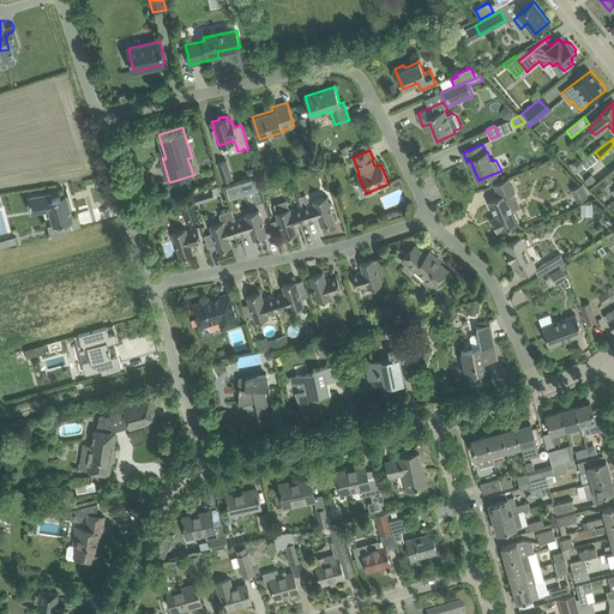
[(594,154),(582,163),(584,167),(587,169),(597,160),(594,154)]
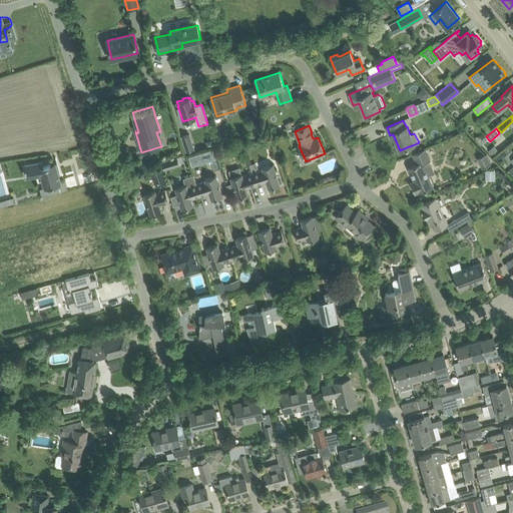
[(189,134),(181,136),(186,151),(194,148),(189,134)]
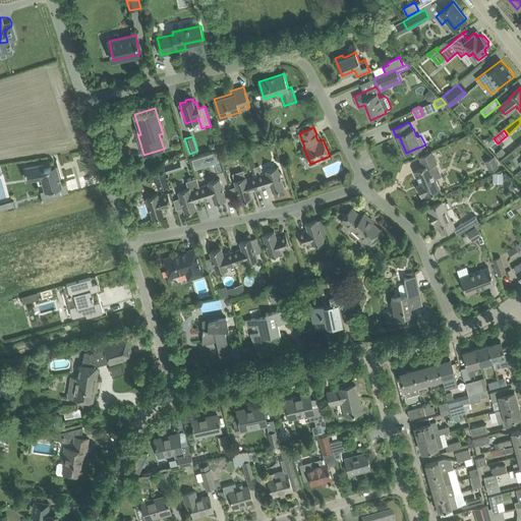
[(494,138),(486,145),(488,148),(496,141),(494,138)]
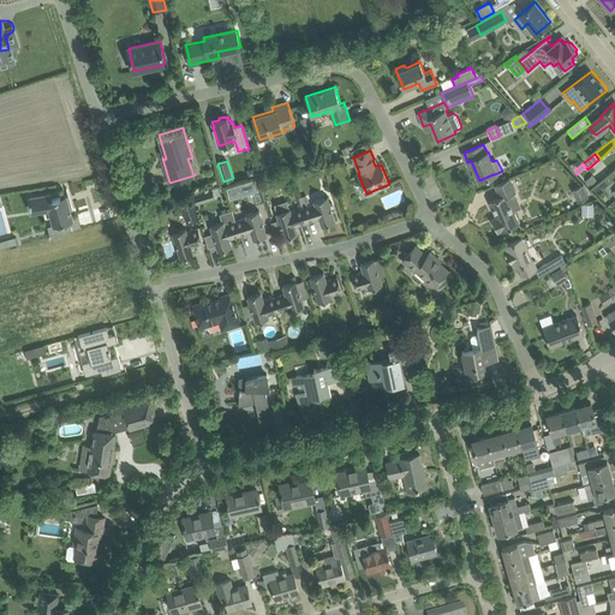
[(593,177),(586,183),(590,186),(597,180),(593,177)]
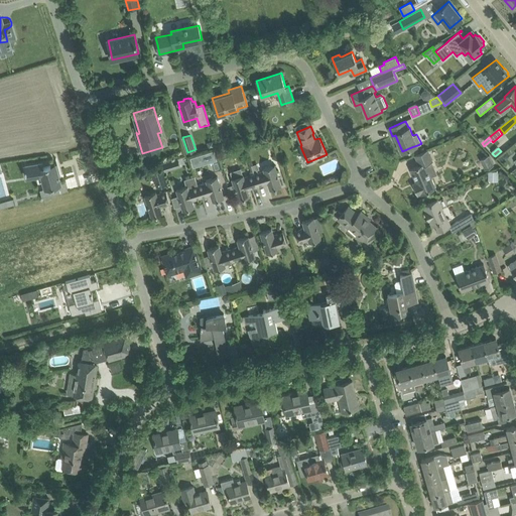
[(414,155),(419,165),(410,168),(416,181),(412,183),(417,195),(421,194),(435,187),(425,164),(432,161),(427,149),(414,155)]
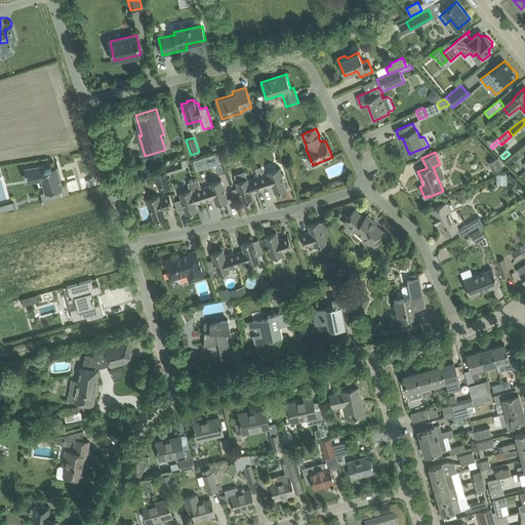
[(203,157),(194,160),(197,169),(206,167),(203,157)]
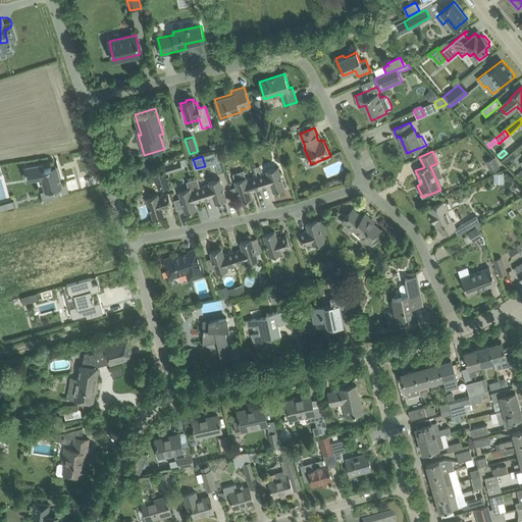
[(494,157),(485,161),(490,170),(500,166),(494,157)]
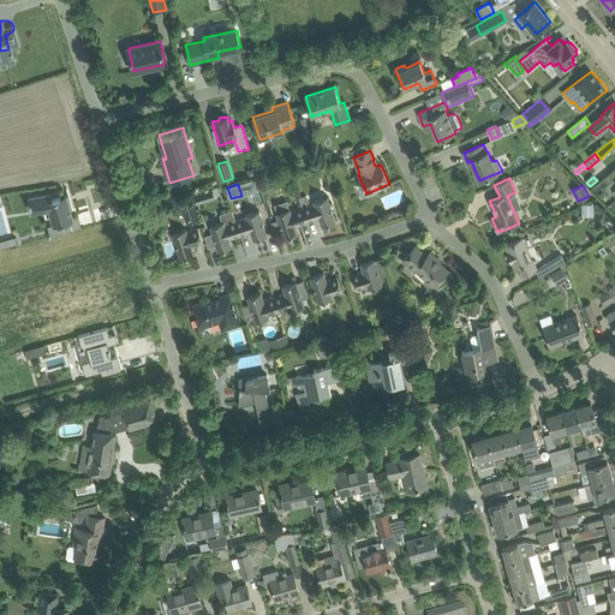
[(160,189),(154,190),(159,204),(165,203),(160,189)]
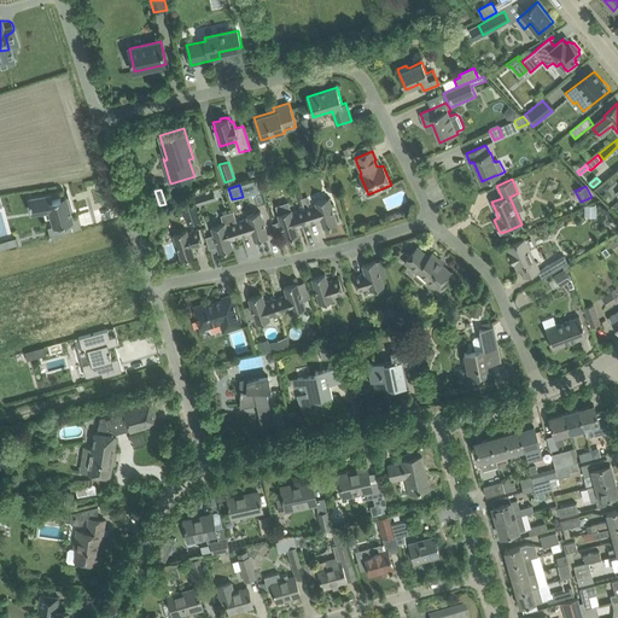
[(30,204),(30,208),(31,208),(33,213),(50,210),(54,226),(48,227),(51,235),(51,238),(51,239),(63,235),(63,233),(73,231),(70,221),(73,221),(70,209),(73,208),(69,196),(52,200),(51,196),(30,199),(30,204)]
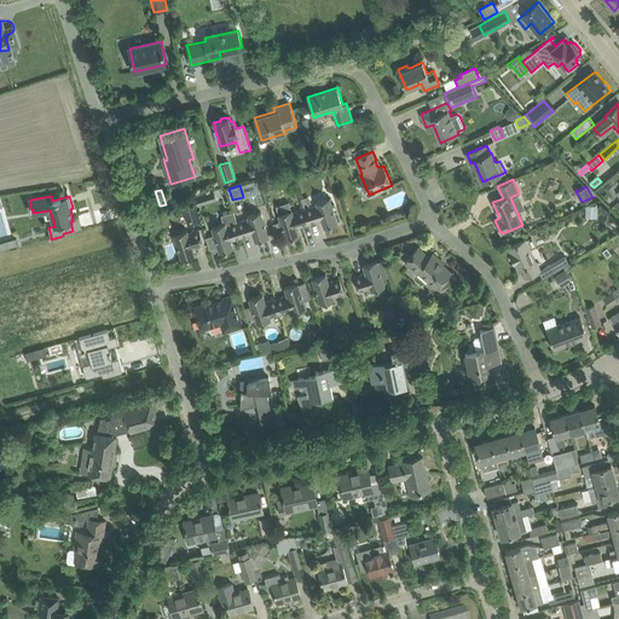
[(307,197),(302,198),(305,209),(310,224),(318,221),(322,220),(324,227),(337,223),(334,212),(330,198),(316,203),(317,206),(310,208),(308,204),(310,203),(307,197)]
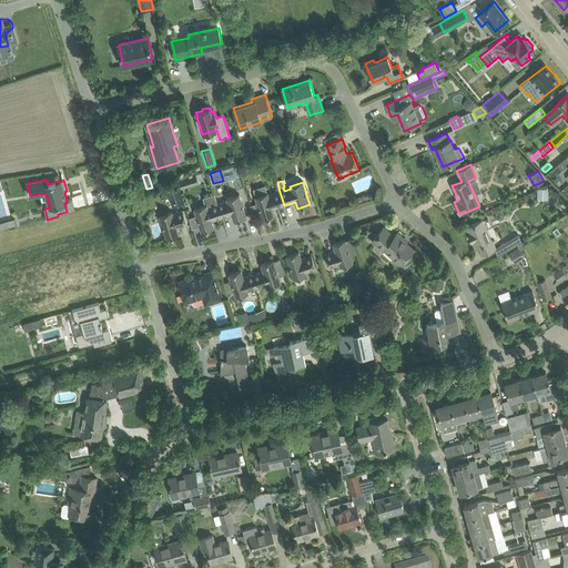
[(179,185),(168,190),(173,206),(184,203),(179,185)]
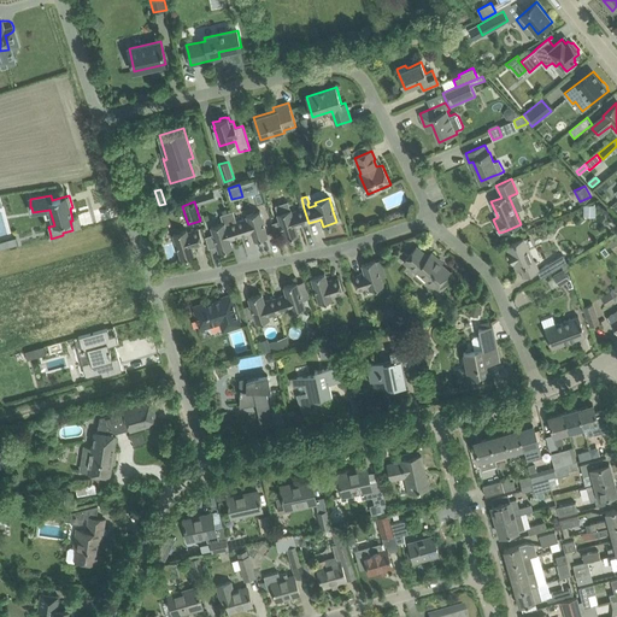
[(583,206),(583,216),(595,217),(595,206),(583,206)]
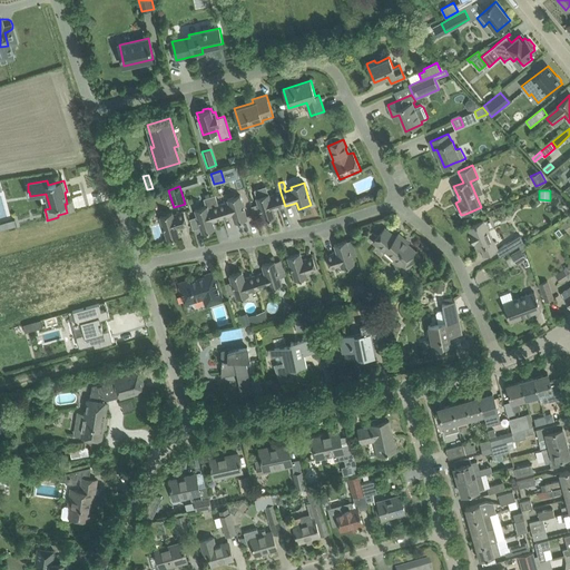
[(269,194),(256,197),(261,209),(264,220),(276,216),(274,209),(277,208),(285,206),(281,193),(271,196),(269,194)]
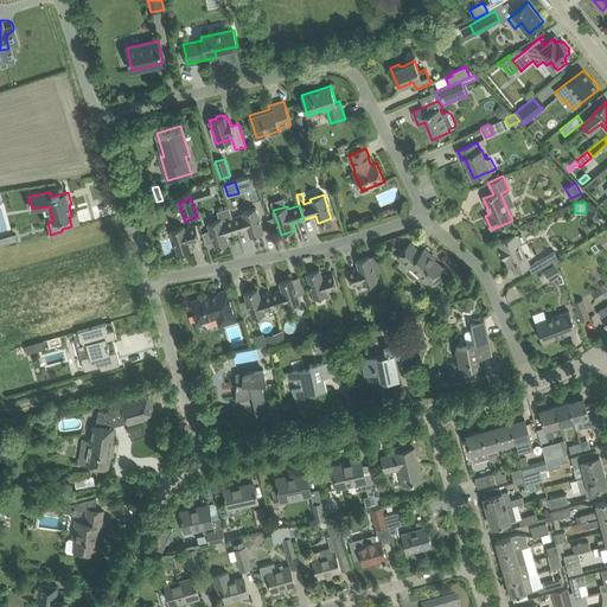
[(210,230),(203,232),(206,244),(213,242),(216,248),(229,243),(227,236),(230,235),(237,232),(232,218),(231,218),(228,208),(218,211),(222,219),(208,223),(210,230)]
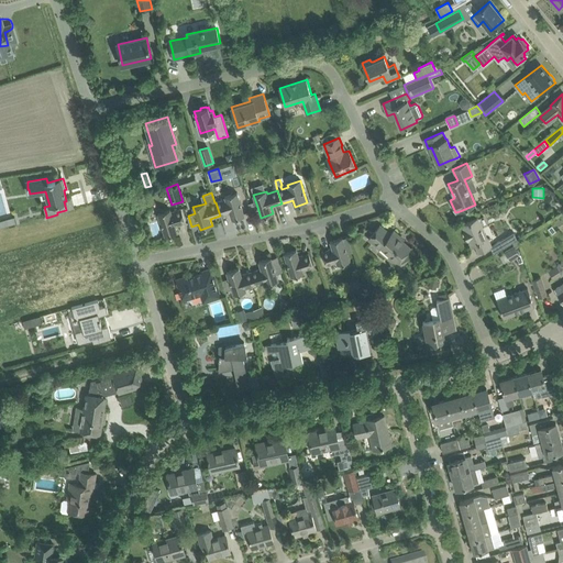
[(225,199),(216,202),(220,216),(227,213),(227,214),(230,213),(232,219),(244,216),(241,205),(238,192),(225,197),(225,199)]
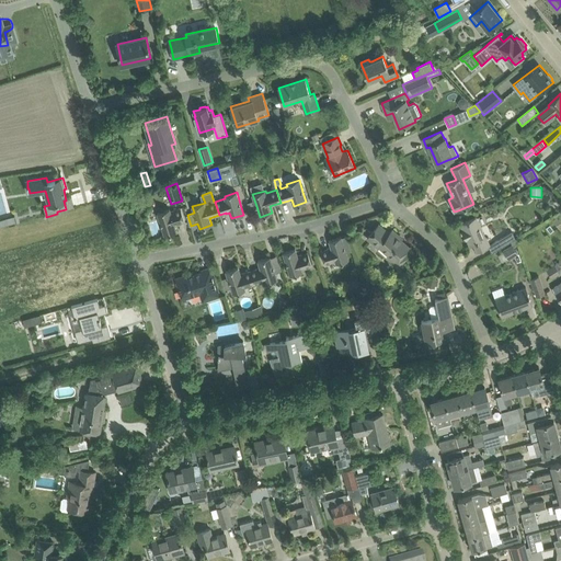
[(170,208),(168,209),(158,213),(164,236),(178,231),(175,225),(179,224),(185,221),(182,212),(181,208),(171,212),(170,208)]
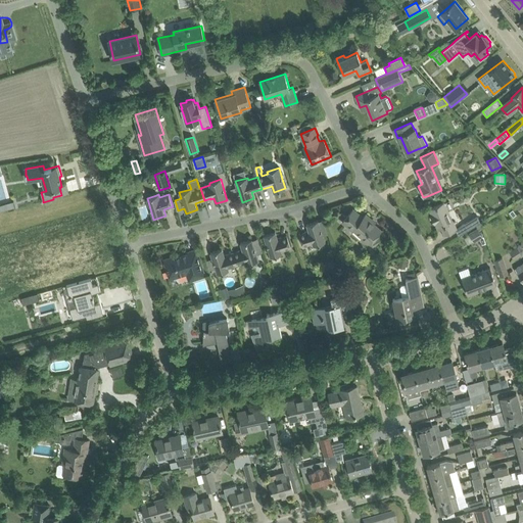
[(13,201),(0,204),(0,208),(1,211),(14,207),(13,201)]
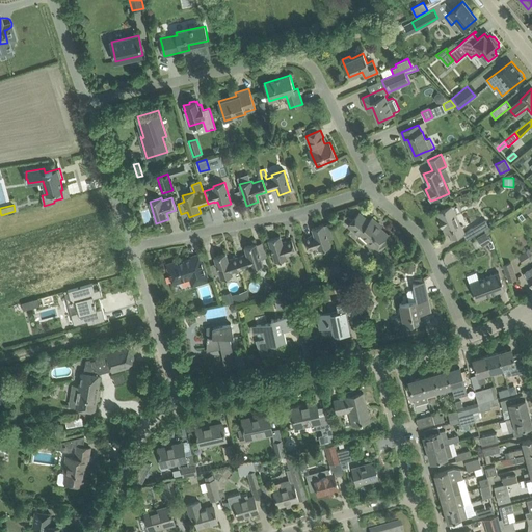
[(452,205),(446,208),(436,212),(439,216),(437,217),(443,228),(444,227),(446,232),(449,231),(452,238),(466,233),(461,224),(460,225),(452,205)]
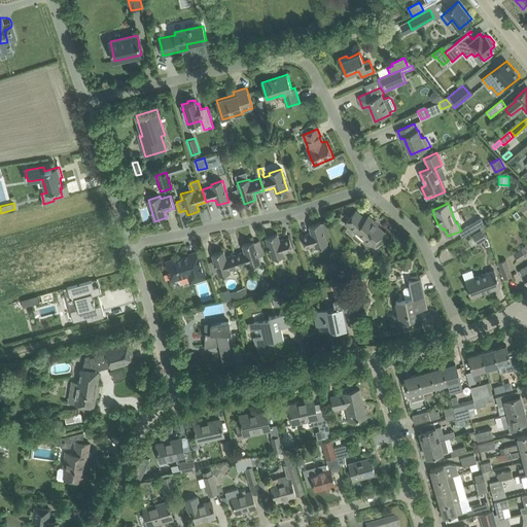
[(365,241),(376,249),(382,242),(378,239),(384,232),(373,221),(374,220),(369,216),(365,219),(356,211),(345,223),(355,233),(356,231),(366,240),(365,241)]
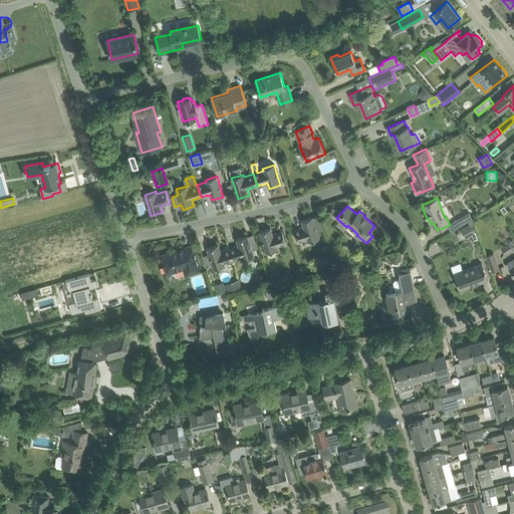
[(469,213),(457,220),(461,226),(473,219),(469,213)]
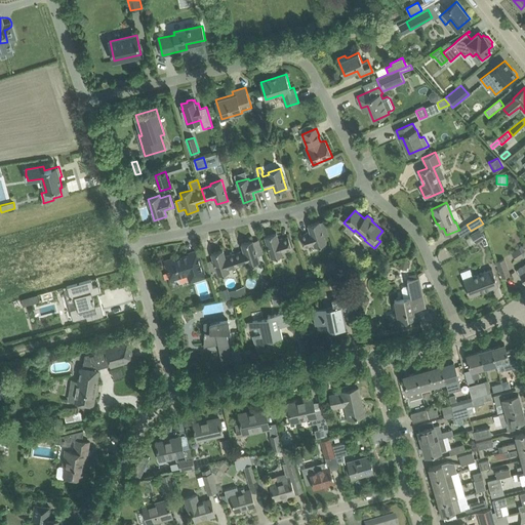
[(326,243),(323,231),(320,221),(308,225),(310,231),(307,232),(300,234),(305,247),(315,244),(315,246),(326,243)]
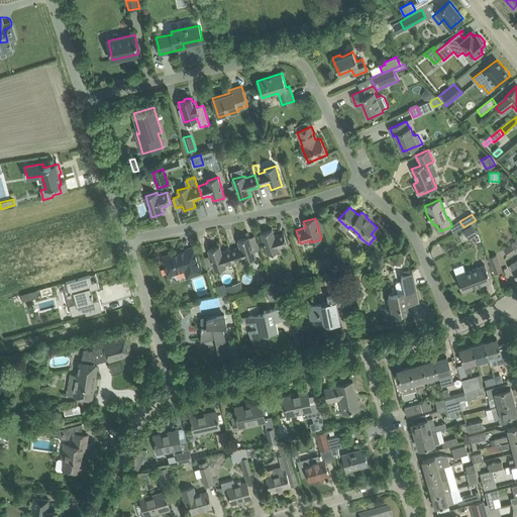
[(473,227),(464,232),(469,239),(477,233),(473,227)]
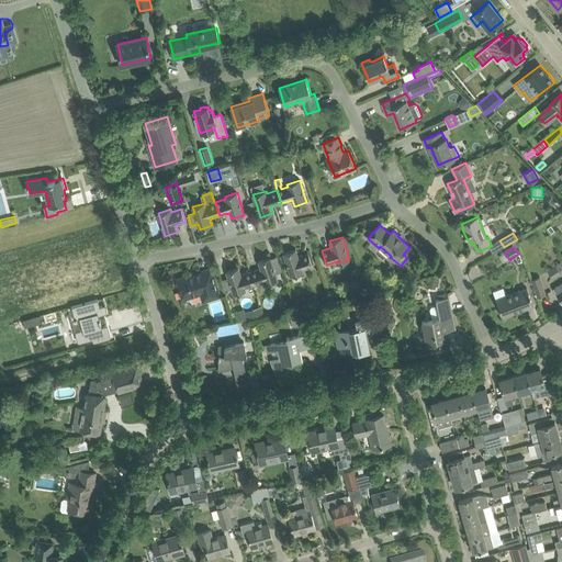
[(313,267),(312,263),(308,253),(302,255),(299,256),(296,249),(283,253),(291,276),(304,271),(303,269),(313,267)]
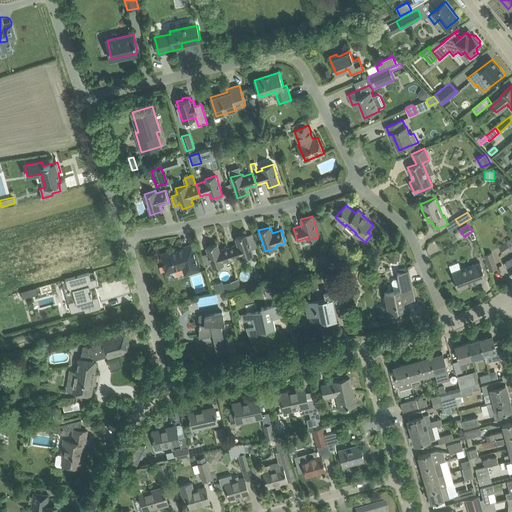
[(234,245),(228,247),(233,260),(242,257),(243,259),(254,255),(251,249),(257,247),(253,233),(247,235),(247,234),(235,238),(237,244),(234,245)]
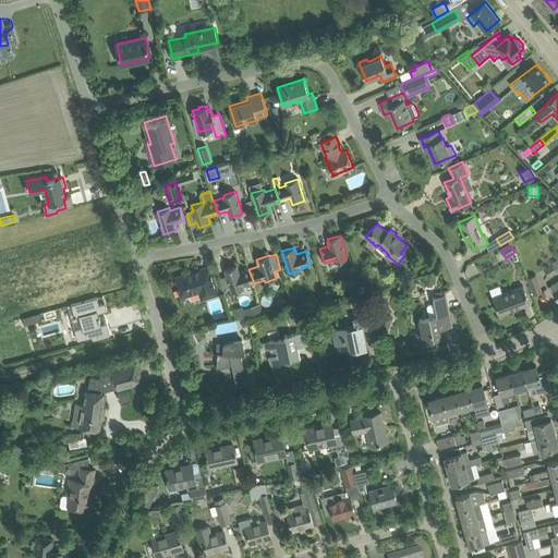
[(557,270),(557,258),(544,268),(549,277),(557,270)]
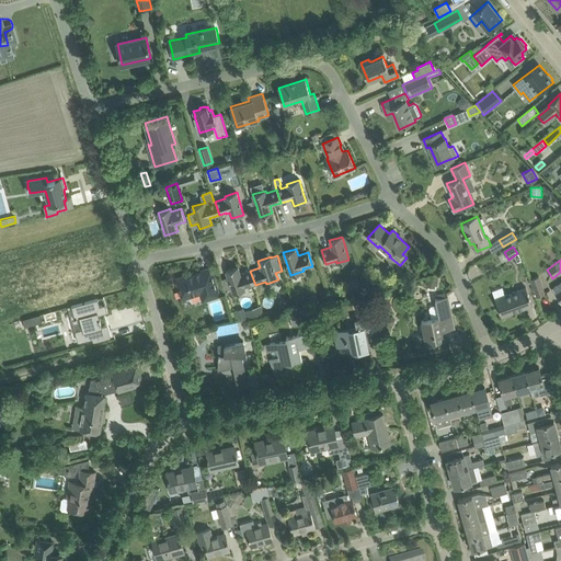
[(238,266),(226,271),(229,282),(233,294),(247,290),(245,288),(255,285),(250,271),(243,273),(243,272),(240,273),(238,266)]
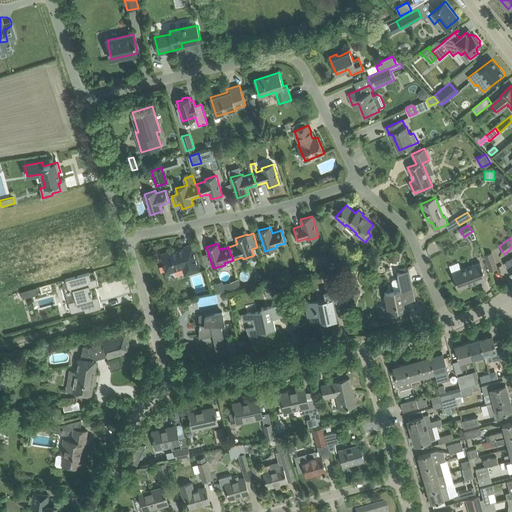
[(167,273),(176,270),(184,267),(186,275),(201,270),(193,244),(184,247),(184,249),(170,253),(170,251),(161,254),(167,273)]
